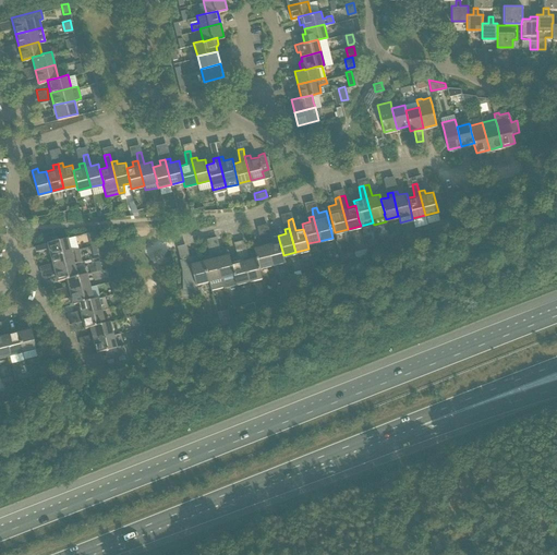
[(271,242),(268,230),(264,231),(265,239),(271,264),(285,261),(283,255),(279,240),(271,242)]
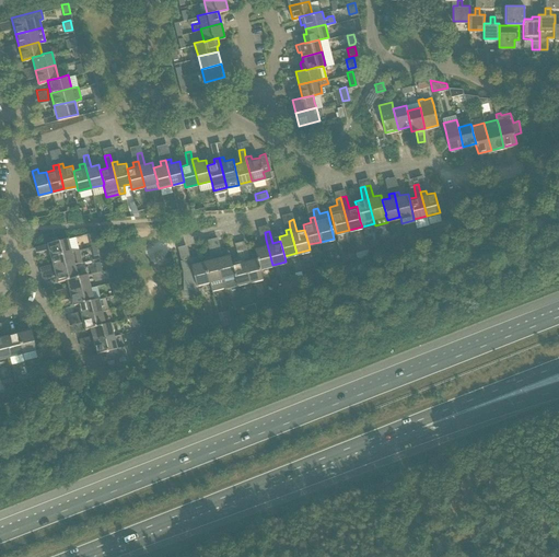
[(68,236),(47,242),(50,255),(78,247),(74,235),(68,236)]
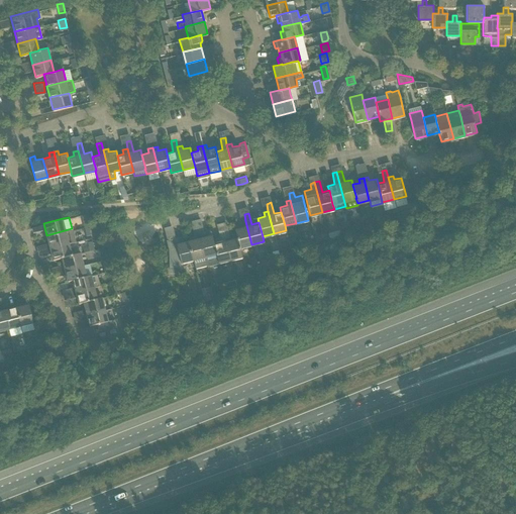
[(240,247),(251,244),(245,221),(241,223),(242,226),(234,228),(237,237),(240,247)]
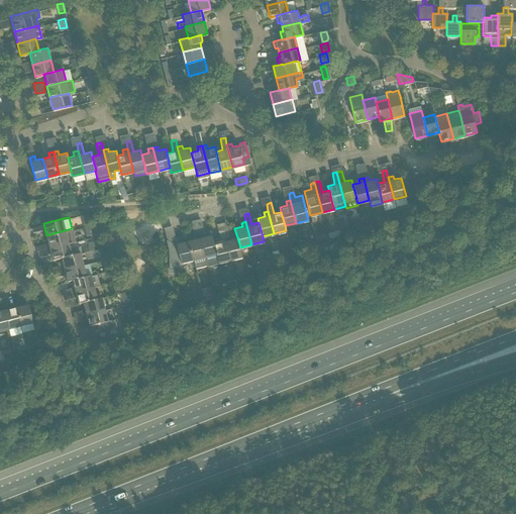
[(167,237),(176,235),(173,224),(165,226),(167,237)]
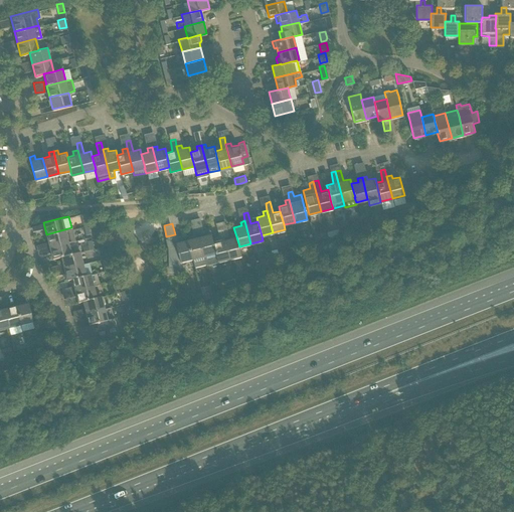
[(202,230),(202,229),(201,224),(196,225),(204,256),(205,264),(206,265),(206,264),(206,262),(217,260),(215,252),(212,236),(210,229),(208,227),(204,228),(204,230),(202,230)]
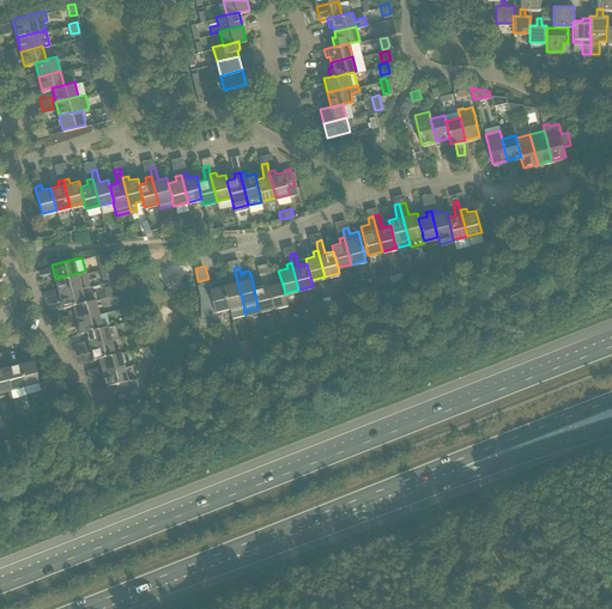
[(231,282),(223,285),(229,308),(231,317),(244,314),(243,304),(234,268),(228,269),(231,282)]
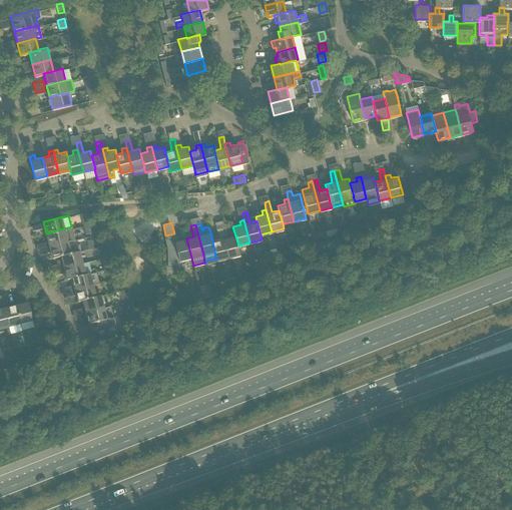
[(49,244),(68,240),(74,238),(71,226),(46,233),(49,244)]
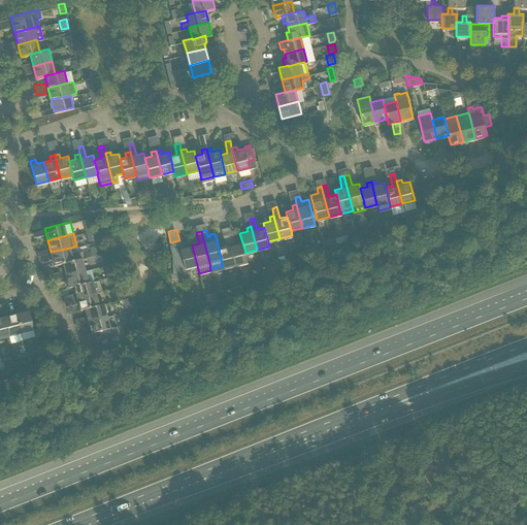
[(229,241),(228,234),(223,235),(225,243),(222,243),(222,241),(218,242),(221,259),(223,266),(223,268),(235,265),(229,241)]
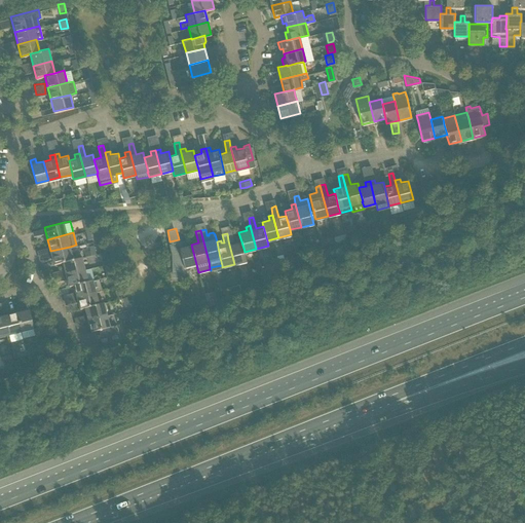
[(234,244),(233,239),(228,240),(234,264),(247,260),(245,252),(241,241),(234,244)]
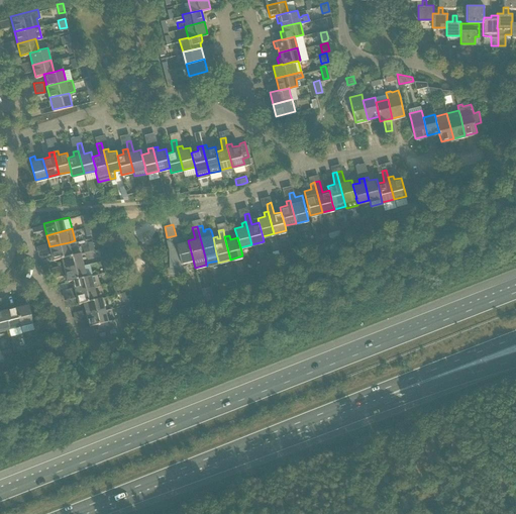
[(176,240),(175,237),(167,239),(169,248),(170,267),(179,266),(179,263),(193,260),(188,240),(181,242),(181,238),(176,240)]
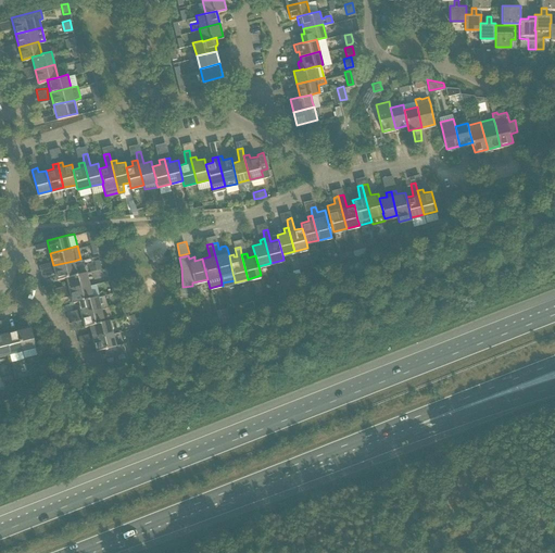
[(50,261),(39,263),(42,275),(52,272),(50,261)]
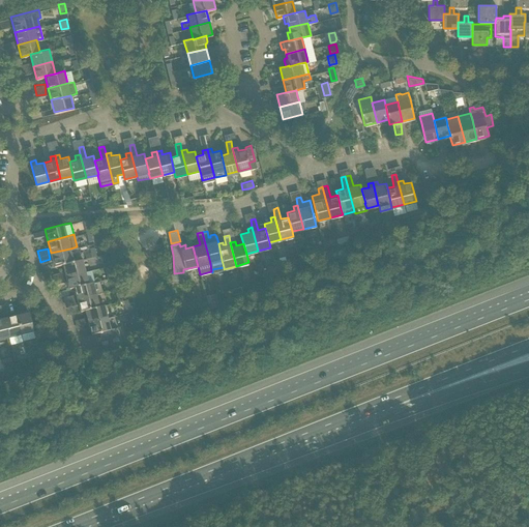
[(54,265),(63,263),(74,260),(72,260),(70,249),(51,253),(54,265)]
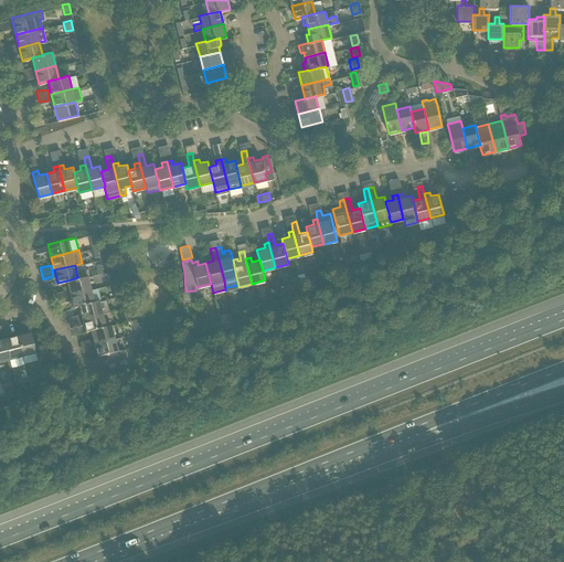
[(71,293),(91,288),(87,275),(77,277),(78,277),(67,281),(71,293)]
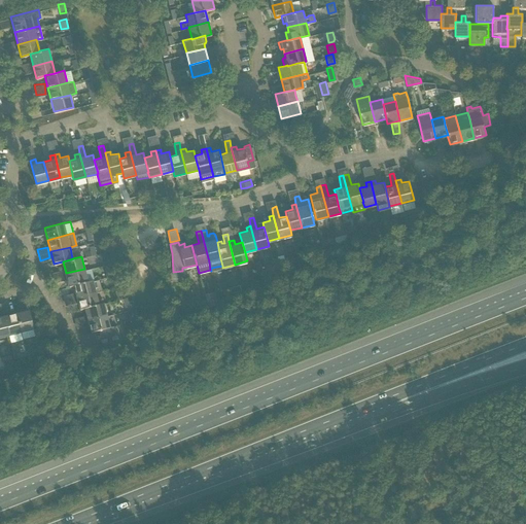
[(259,264),(249,266),(250,270),(251,273),(261,270),(260,268),(259,264)]
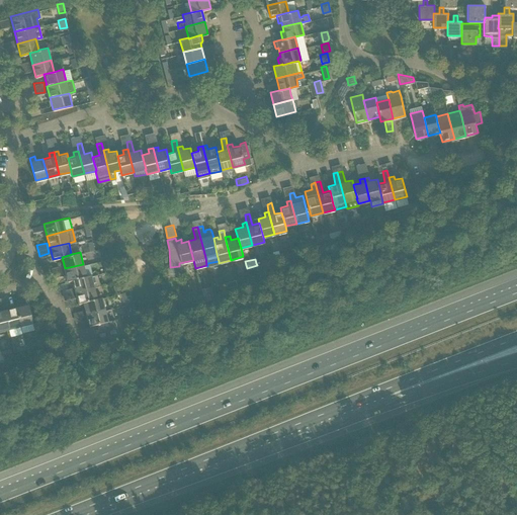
[(83,264),(65,268),(68,280),(73,279),(72,279),(86,275),(91,274),(92,274),(89,262),(83,264)]
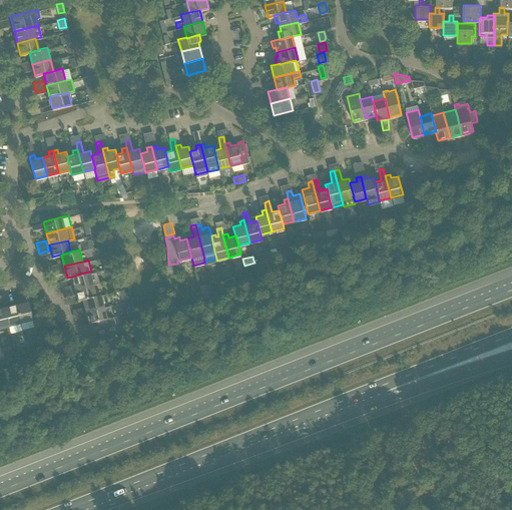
[(52,271),(61,270),(60,263),(51,264),(52,271)]
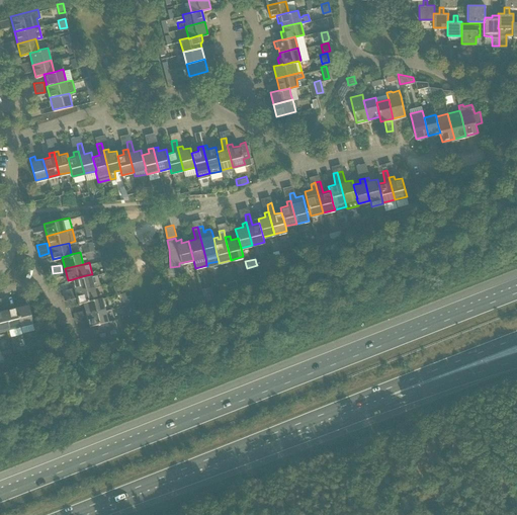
[(86,275),(72,279),(73,279),(75,290),(94,286),(100,284),(99,281),(93,282),(91,274),(86,275)]
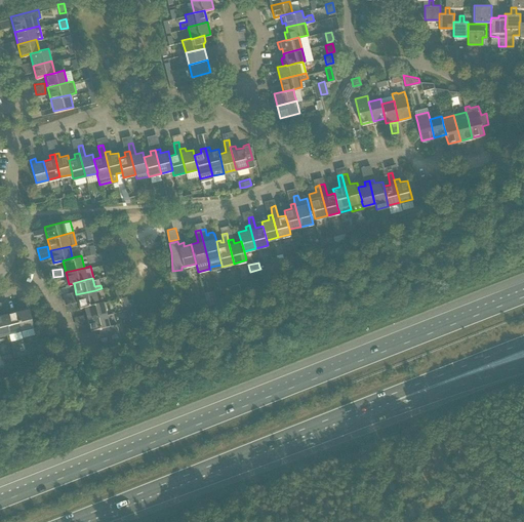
[(79,307),(84,306),(98,302),(95,290),(76,294),(79,307)]
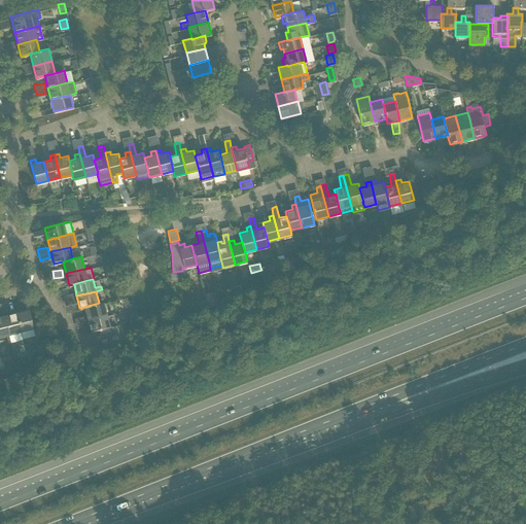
[(214,295),(205,299),(207,306),(216,304),(214,295)]
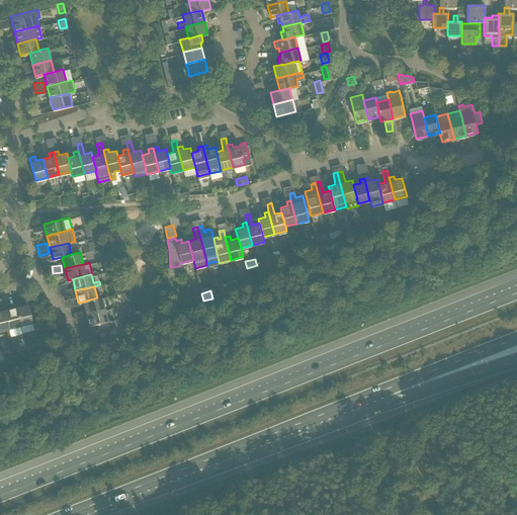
[(194,303),(203,301),(201,293),(201,291),(191,293),(194,303)]
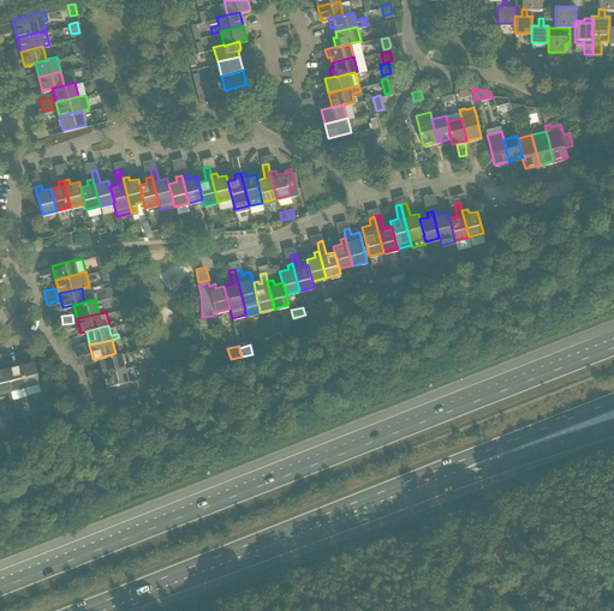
[(102,372),(125,366),(121,352),(115,353),(99,358),(102,372)]
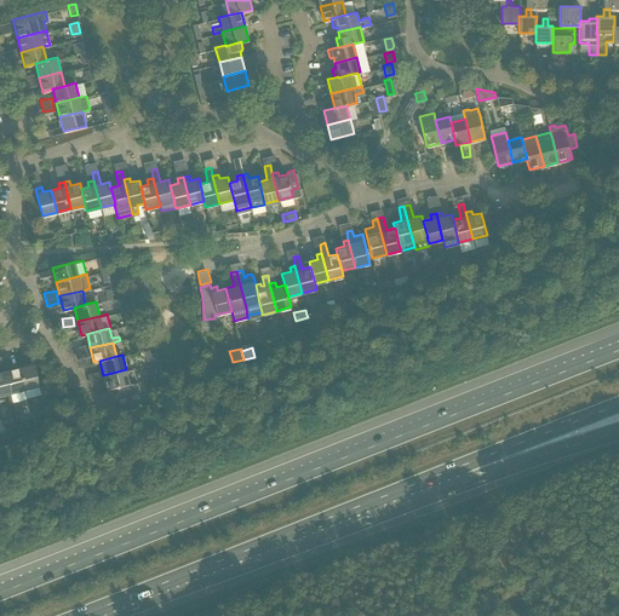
[(32,363),(17,367),(23,390),(24,397),(39,393),(38,386),(34,372),(32,363)]
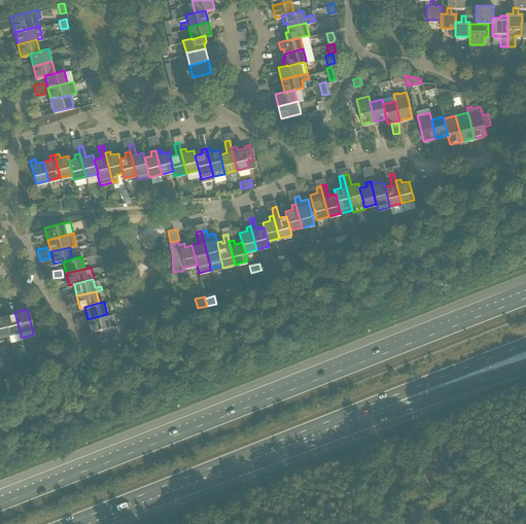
[(14,312),(3,315),(7,335),(9,341),(22,338),(21,338),(20,332),(14,312)]
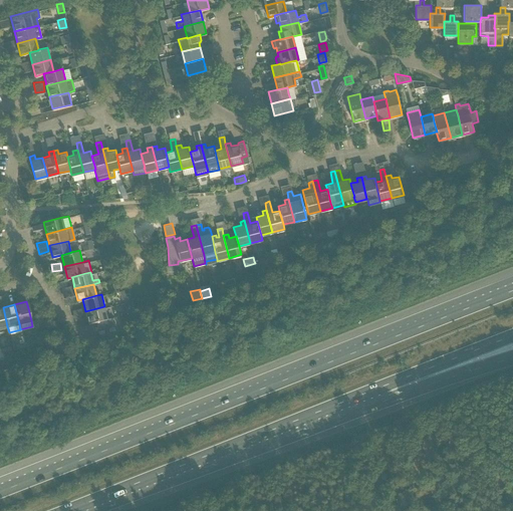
[(104,306),(85,311),(88,322),(91,322),(93,329),(94,335),(117,329),(116,324),(114,316),(107,317),(104,306)]
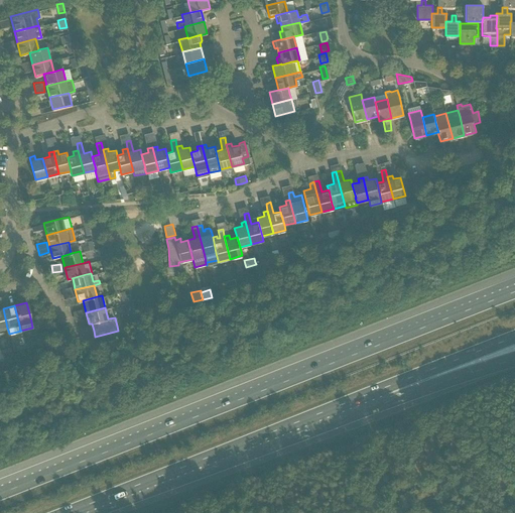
[(131,328),(138,327),(137,318),(130,319),(131,328)]
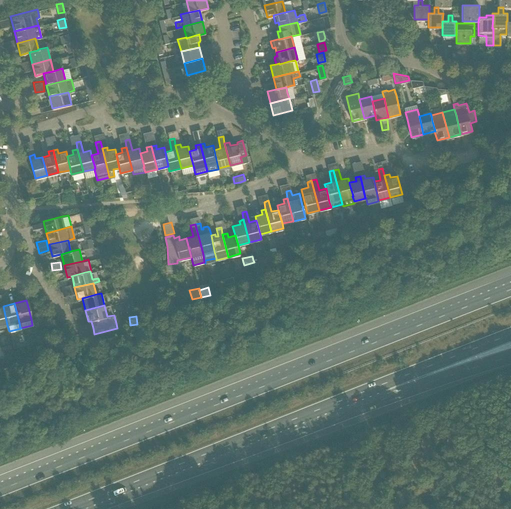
[(45,321),(42,324),(46,329),(50,327),(45,321)]
